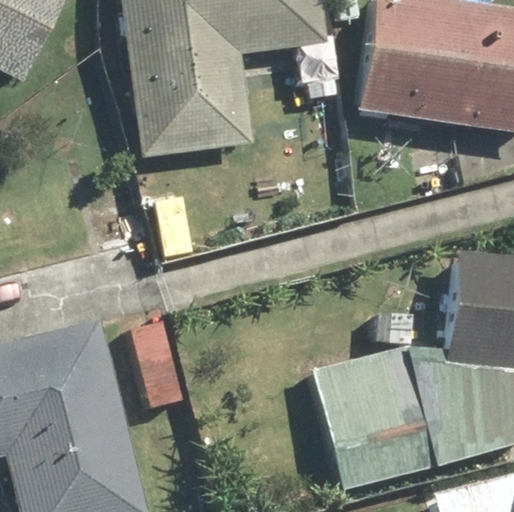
[(0,0),(0,69),(23,82),(66,0),(0,0)]
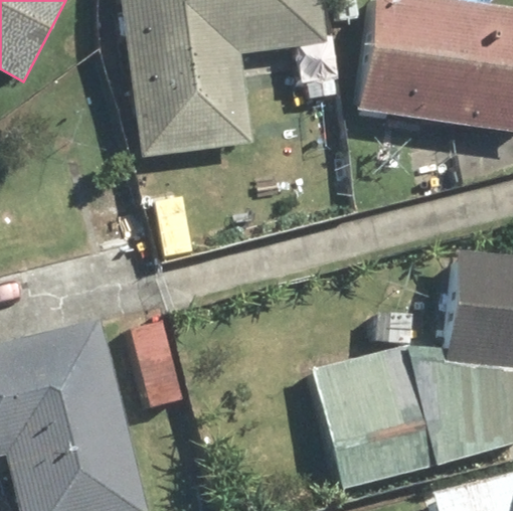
[(240,50),(324,42),(319,0),(122,0),(137,154),(249,143),(240,50)]
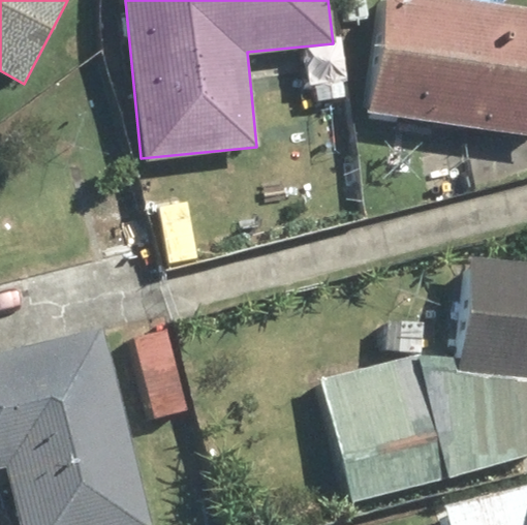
[(526,5),(474,0),(382,0),(370,119),(526,134),(526,5)]
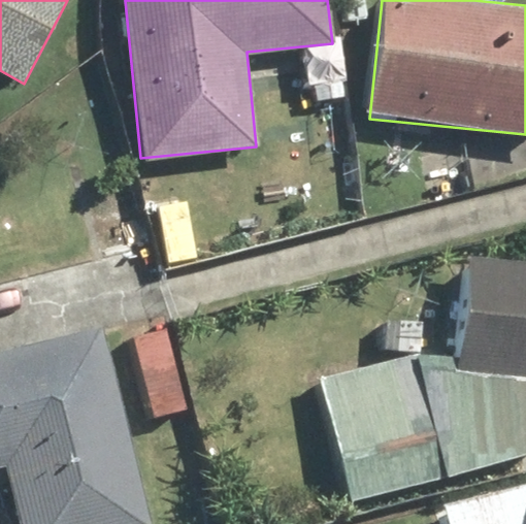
[(459,338),(320,374),(353,503),(525,456),(525,268),(518,268),(519,260),(464,256),(459,338)]
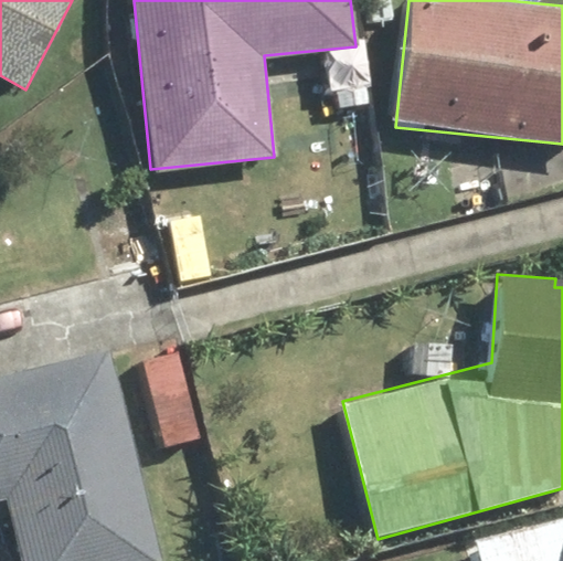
[(181,338),(140,347),(162,450),(203,440),(181,338)]
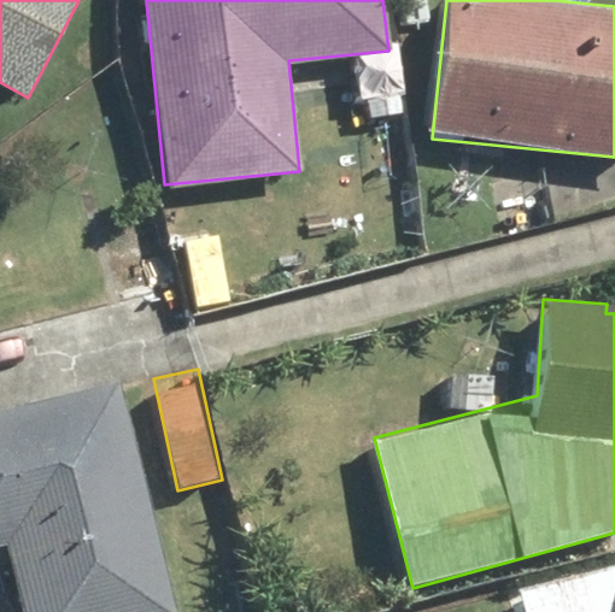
[(0,417),(0,543),(7,542),(25,611),(171,611),(112,388),(0,417)]
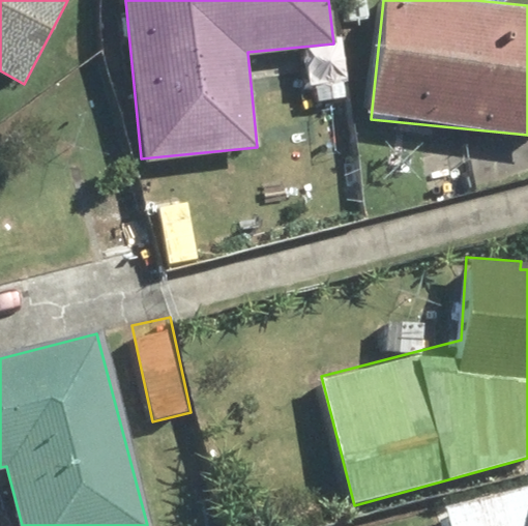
[(527,490),(445,508),(448,525),(527,525),(527,490)]
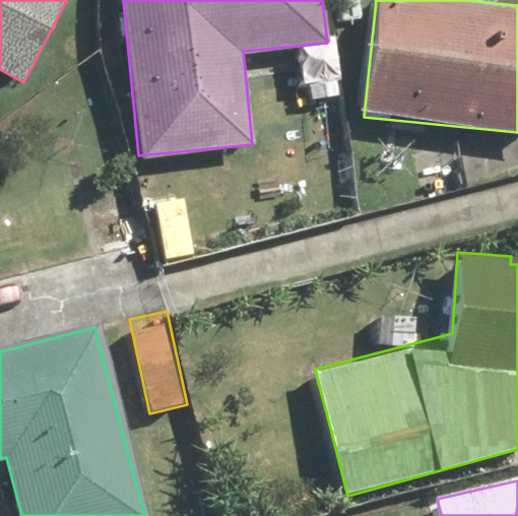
All buildings are outlined.
